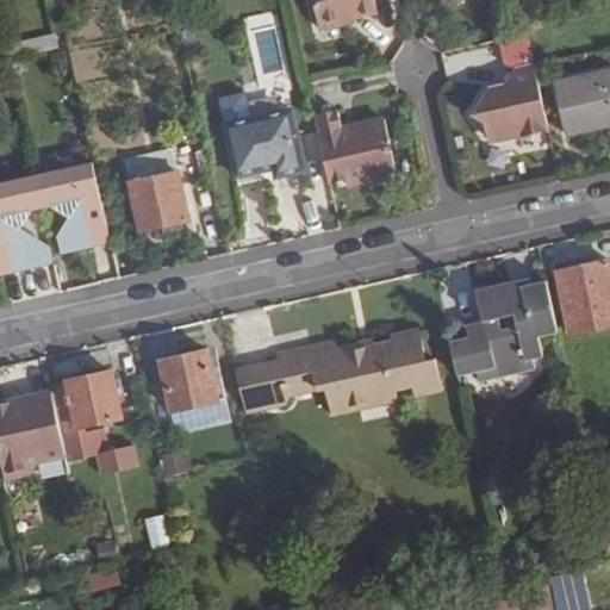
[(312,0),(319,27),(346,23),(346,18),(377,11),(373,0),(312,0)]
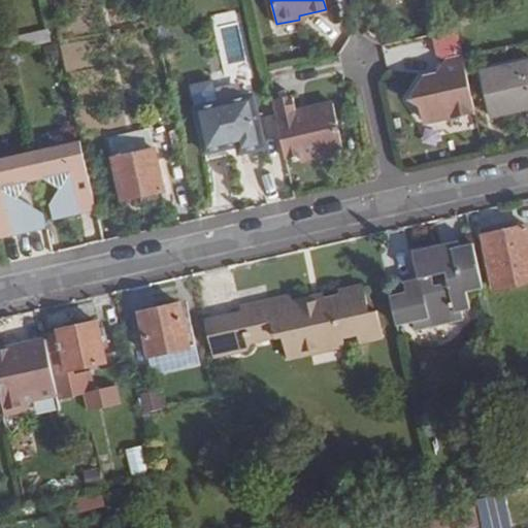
[(0,53),(7,52),(52,42),(48,30),(0,40),(0,53)]
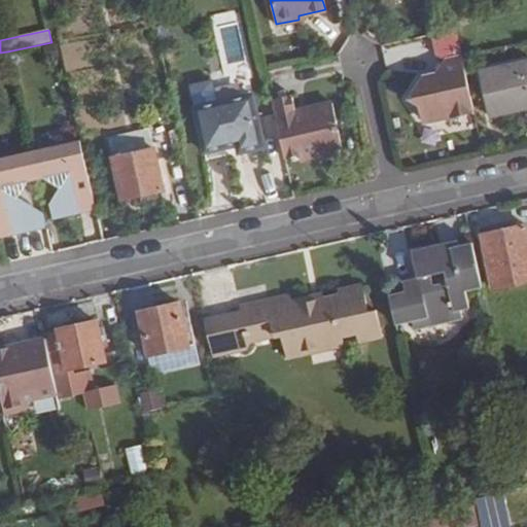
[(475,112),(462,56),(443,61),(434,75),(429,83),(420,78),(407,101),(418,108),(421,119),(445,115),(446,118),(475,112)]
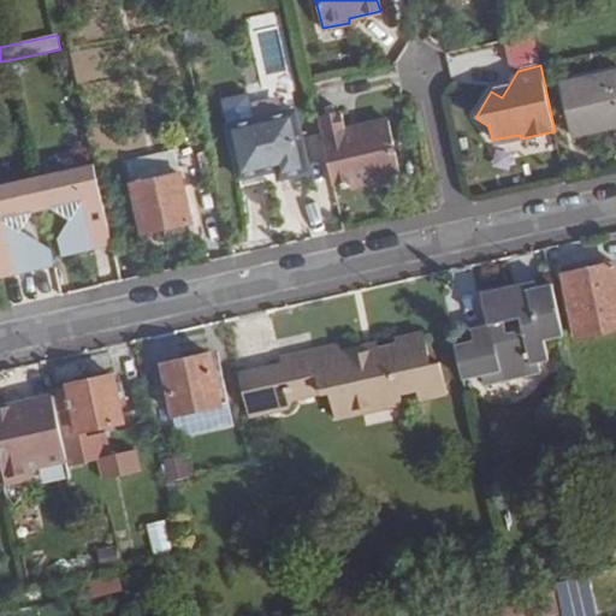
[(615,73),(561,86),(573,136),(615,125),(615,73)]
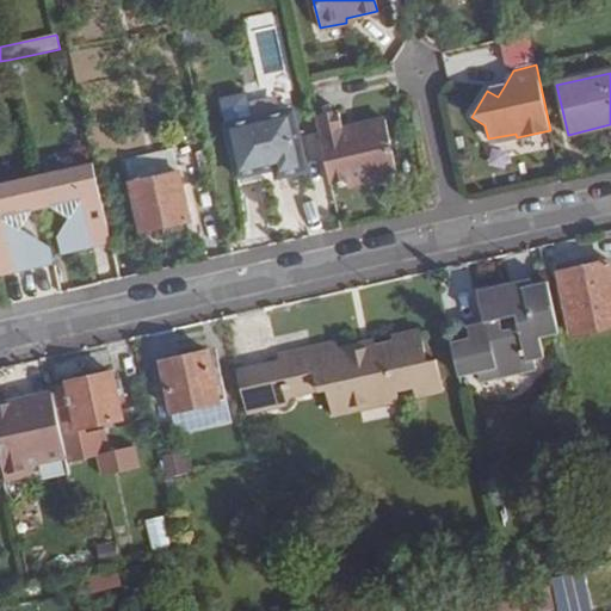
[(498,97),(504,87),(487,91),(498,97)]
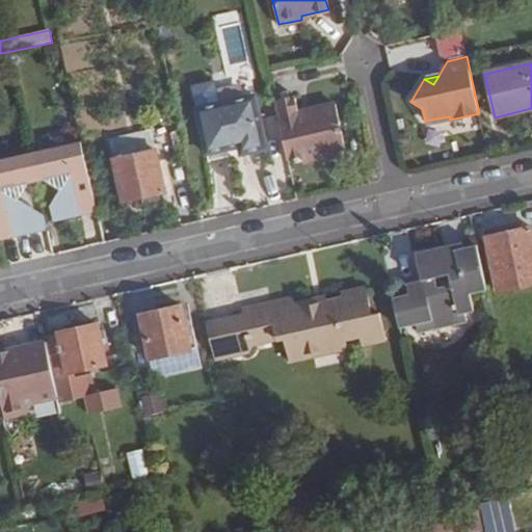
[(274,100),(288,160),(303,156),(304,162),(320,158),(326,163),(340,159),(347,152),(343,134),(338,131),(341,127),(336,102),(319,105),(316,111),(299,114),(298,110),(294,95),(274,100)]
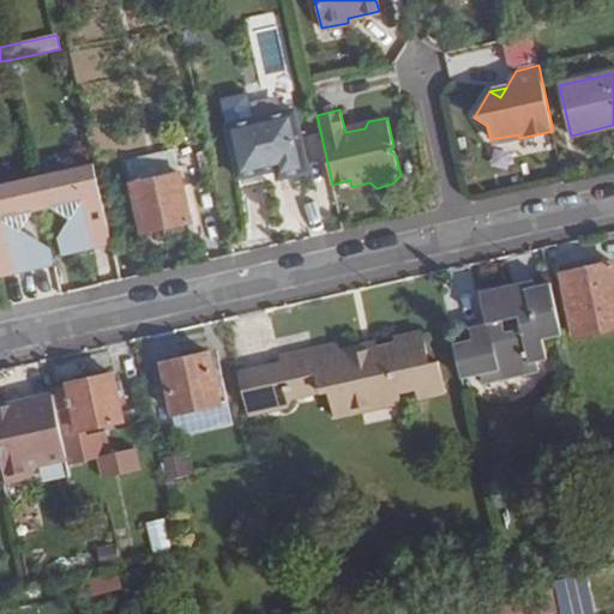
[(278,179),(307,173),(294,113),(227,128),(238,180),(276,170),(278,179)]
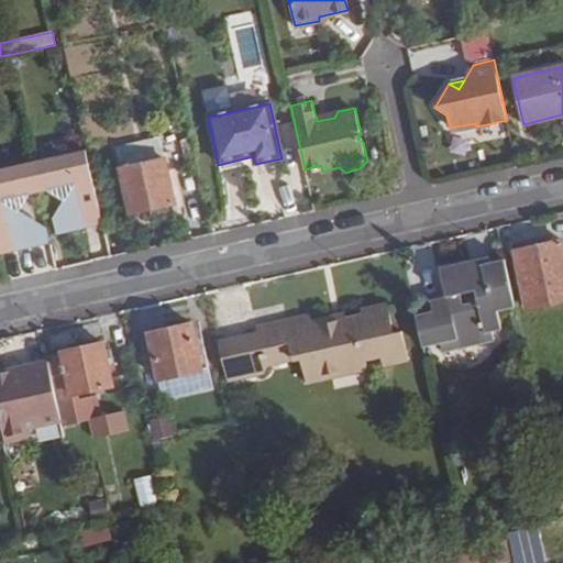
[(338,111),(316,117),(317,121),(334,118),(338,111)]
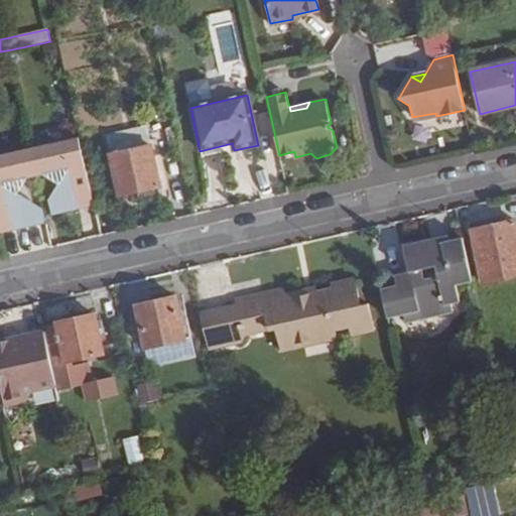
[(80,142),(79,138),(29,148),(35,172),(42,171),(58,181),(48,199),(52,215),(94,205),(80,142)]
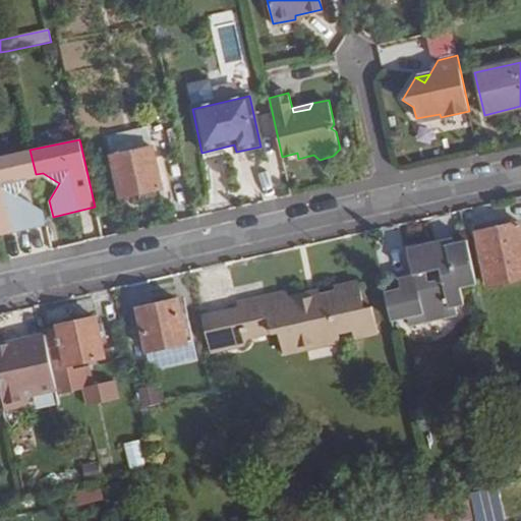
[(153,149),(112,158),(120,198),(162,188),(153,149)]
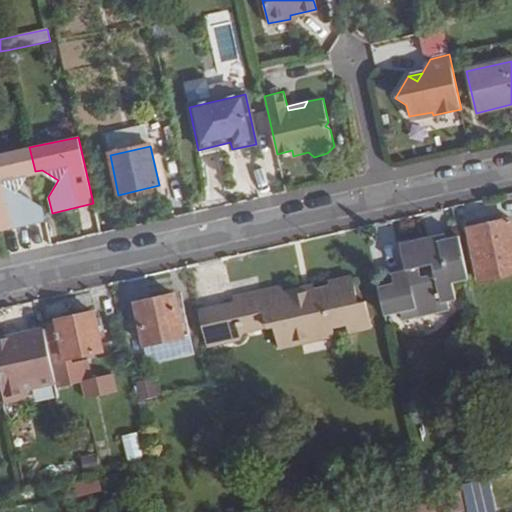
[(35,171),(29,147),(0,153),(0,231),(34,223),(29,198),(17,191),(26,174),(35,171)]
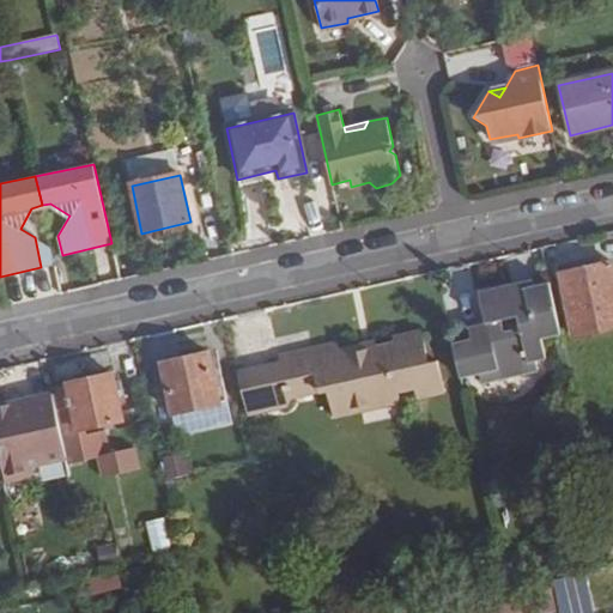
[(41,267),(55,265),(52,248),(35,237),(41,267)]
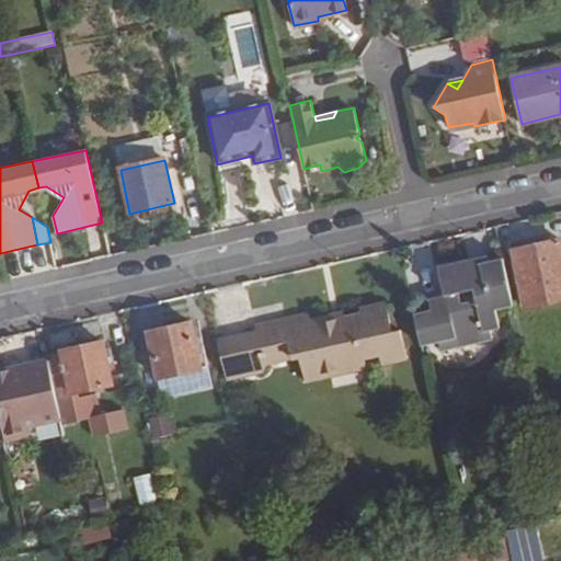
[(560,247),(560,241),(512,252),(524,308),(560,299),(560,247)]
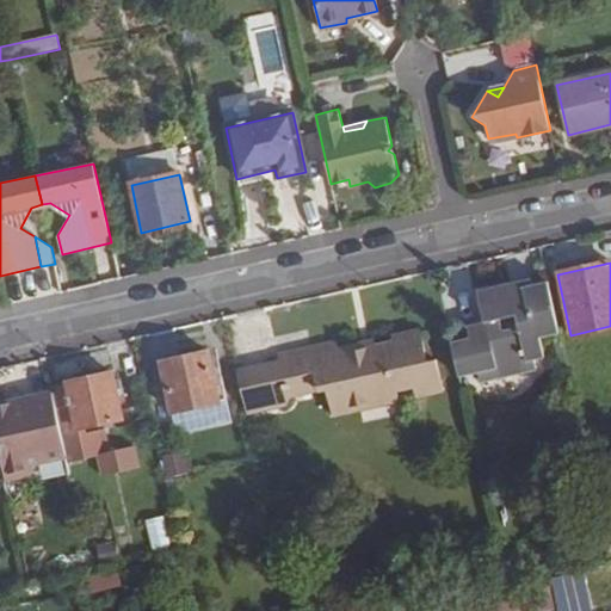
[(470,339),(451,344),(458,378),(479,375),(480,383),(536,371),(535,360),(544,358),(541,338),(560,334),(549,283),(524,289),(522,283),(476,292),(483,322),(486,335),(470,339)]
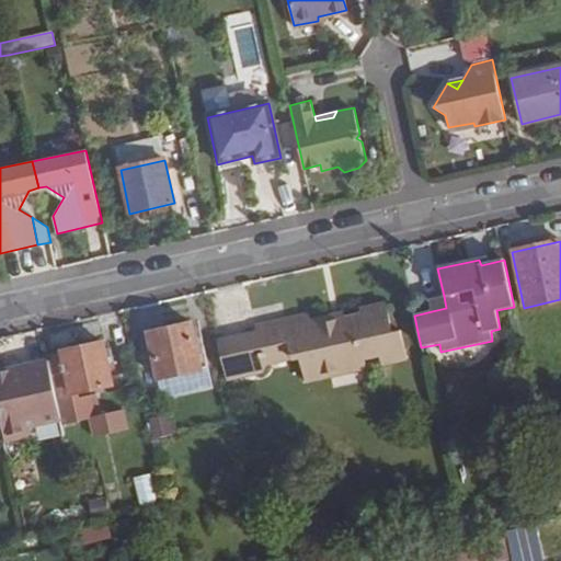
[(430,299),(432,311),(446,308),(444,296),(430,299)]
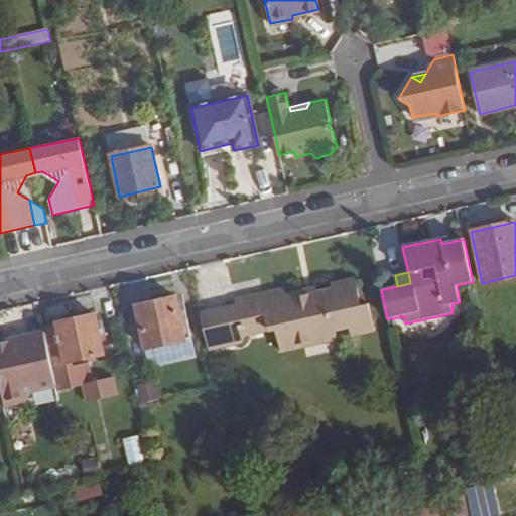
[(261,300),(200,314),(208,351),(242,343),(245,336),(252,317),(264,315),(268,331),(274,330),(279,352),(336,339),(335,331),(349,328),(351,336),(374,331),(368,304),(361,305),(355,279),(332,284),(333,289),(316,292),(315,288),(286,295),(284,290),(260,295),(261,300)]
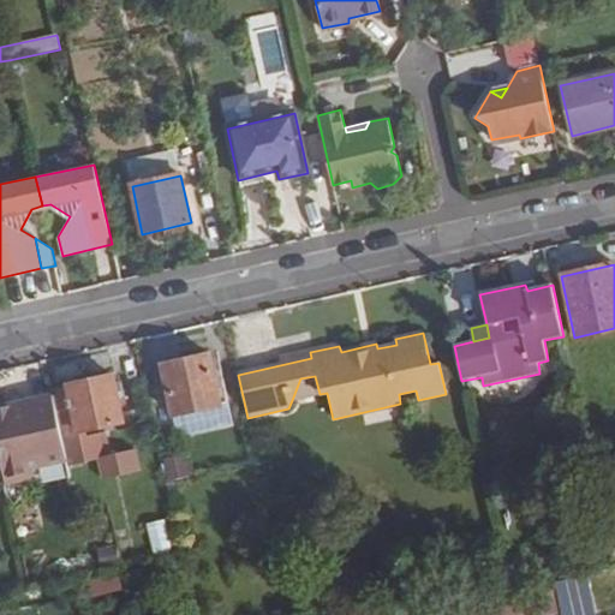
[(210,354),(162,365),(173,415),(221,405),(210,354)]
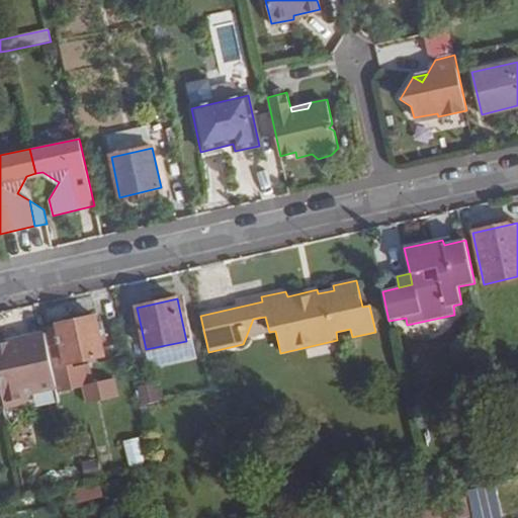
[(56,327),(42,330),(44,336),(55,385),(56,391),(57,397),(93,387),(88,365),(69,369),(62,370),(61,365),(68,363),(103,355),(94,317),(56,326),(56,327)]
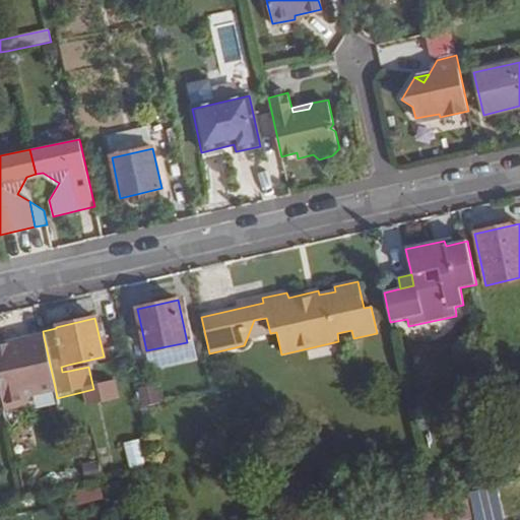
[(247,338),(270,333),(266,318),(254,320),(247,338)]
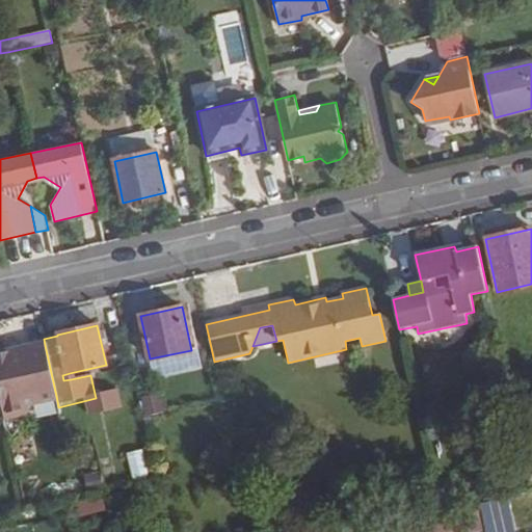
[(26,414),(29,407),(32,401),(56,396),(45,345),(0,352),(0,394),(5,417),(5,418),(26,414)]
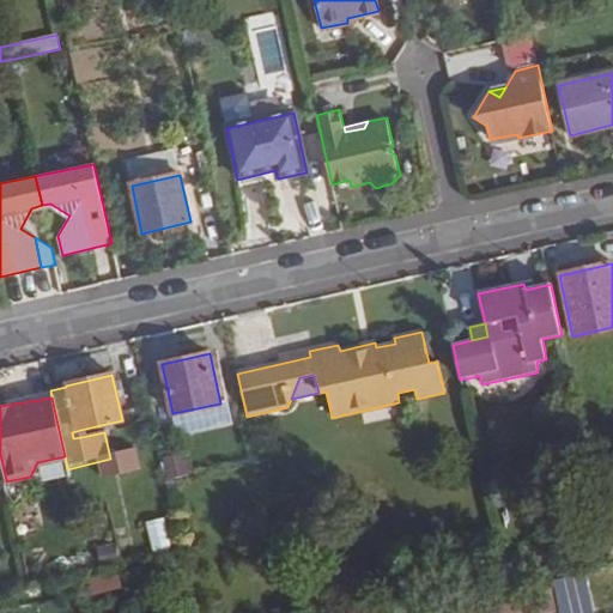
[(195,478),(190,455),(165,460),(170,484),(195,478)]
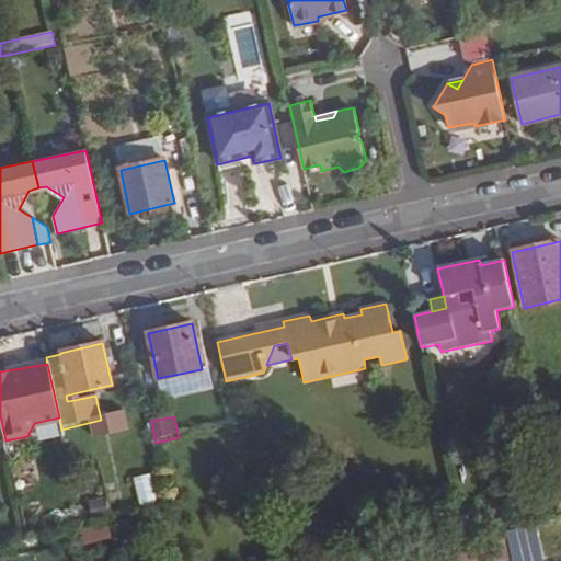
[(31,430),(60,423),(59,418),(34,423),(31,430)]
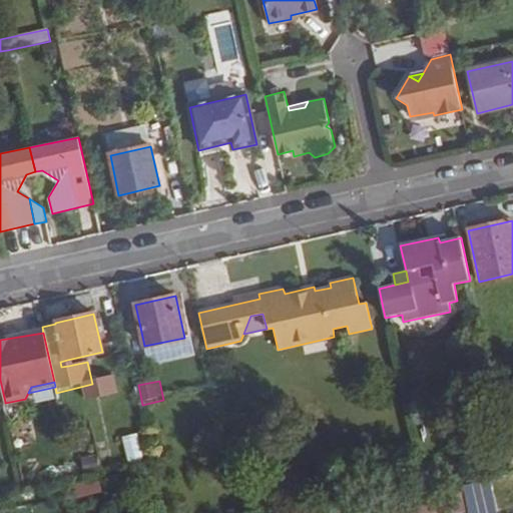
[(136,433),(120,438),(126,461),(142,457),(136,433)]
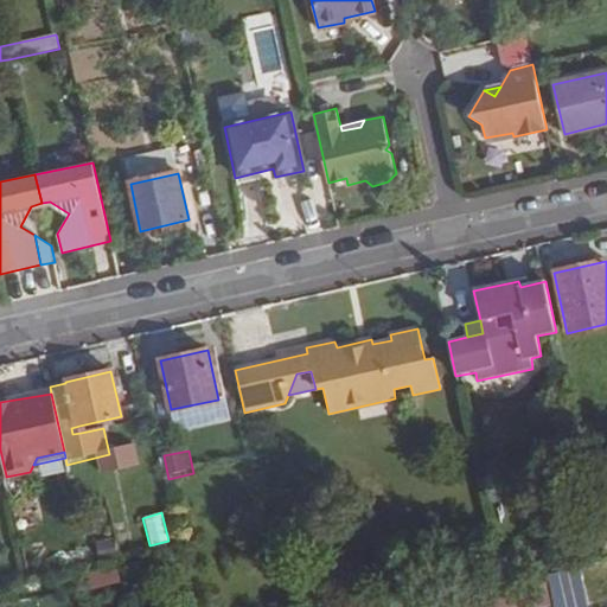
[(113,540),(96,543),(100,558),(116,556),(113,540)]
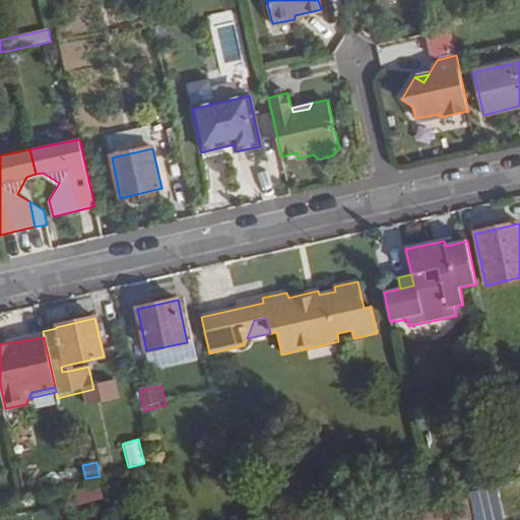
[(380,512),(381,519),(464,519),(474,518),(468,492),(430,501),(380,512)]
